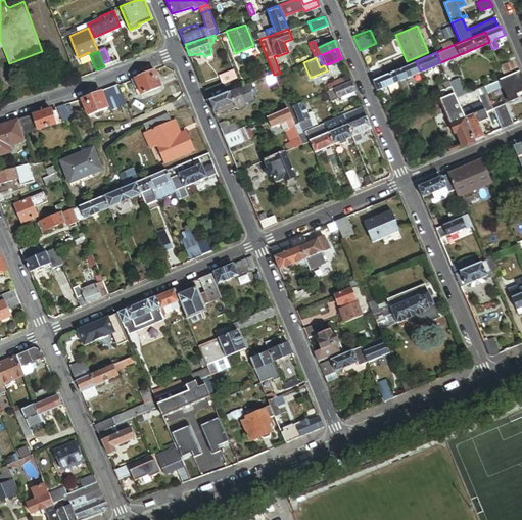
[(518,66),(515,59),(500,65),(500,66),(502,69),(503,73),(518,66)]
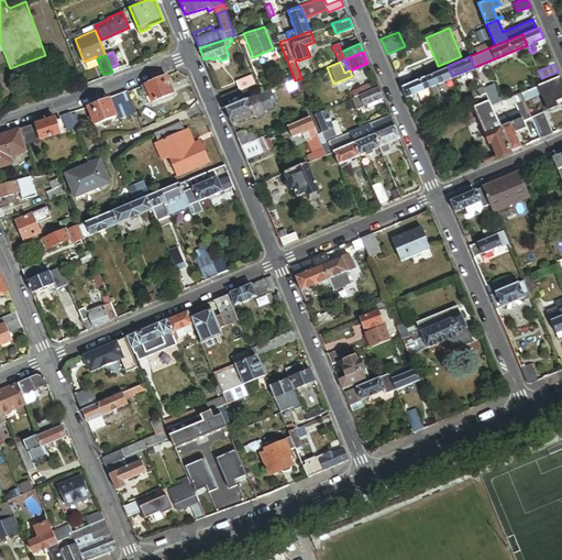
[(452,76),(448,66),(423,76),(429,87),(433,97),(440,94),(436,84),(452,76)]
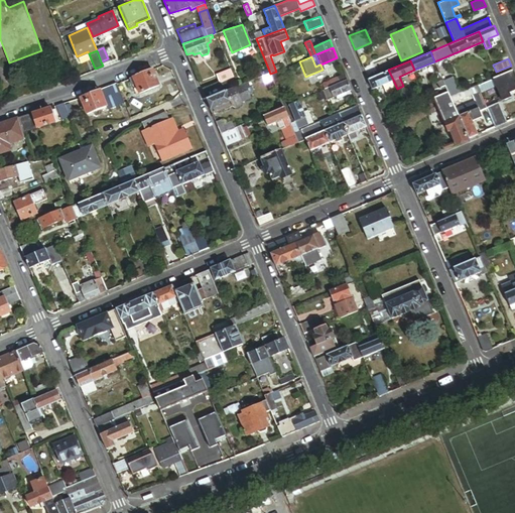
[(233,75),(230,67),(215,73),(219,81),(233,75)]
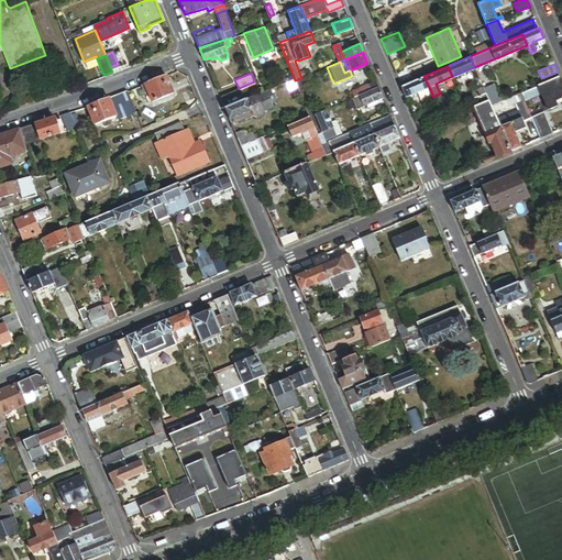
[(165,74),(141,84),(143,89),(146,88),(152,100),(173,91),(165,74)]
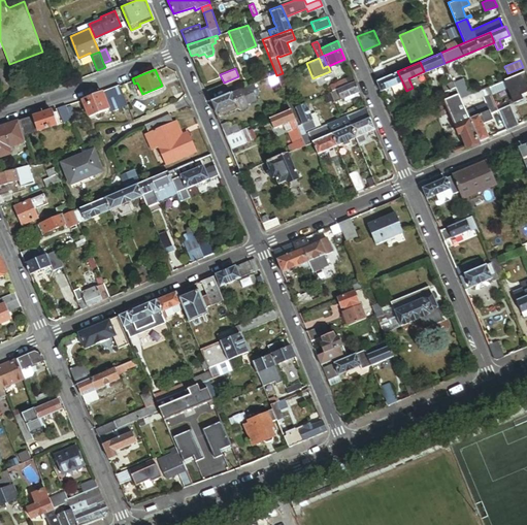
[(526,91),(526,76),(524,70),(503,79),(506,87),(514,102),(522,98),(520,94),(526,91)]
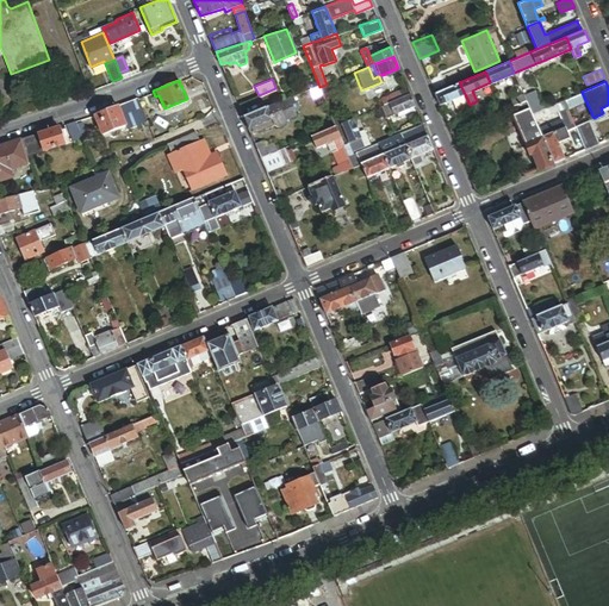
[(465,94),(459,82),(434,93),(439,105),(465,94)]
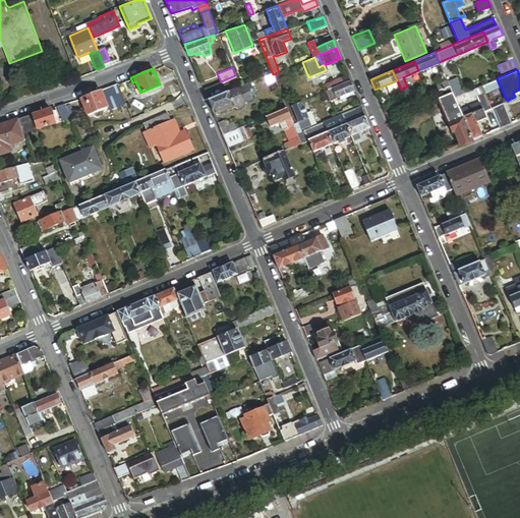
[(273,74),(272,71),(265,74),(268,81),(275,78),(273,74)]
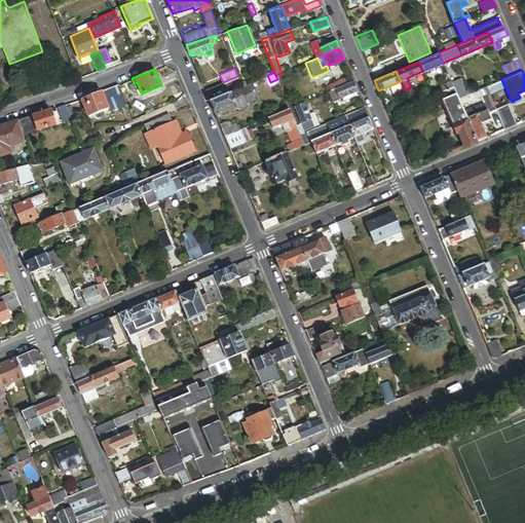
[(352,80),(350,74),(327,84),(329,90),(352,80)]
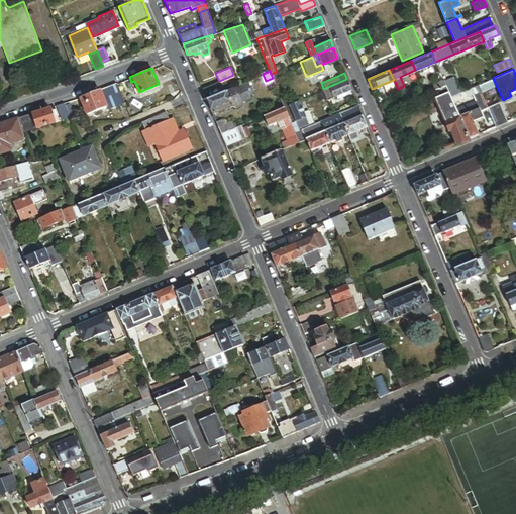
[(437,84),(444,81),(442,76),(435,79),(437,84)]
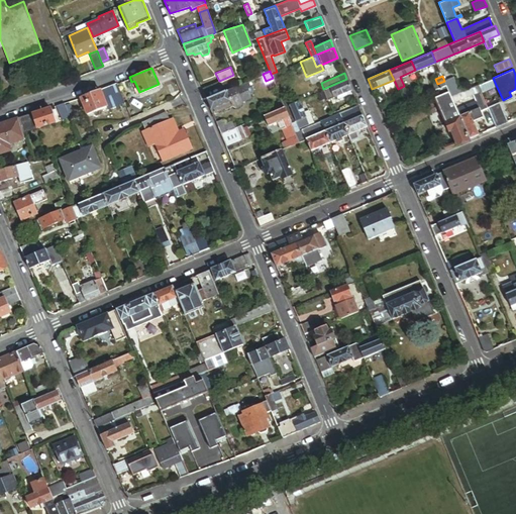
[(493,78),(478,84),(481,92),(496,85),(493,78)]
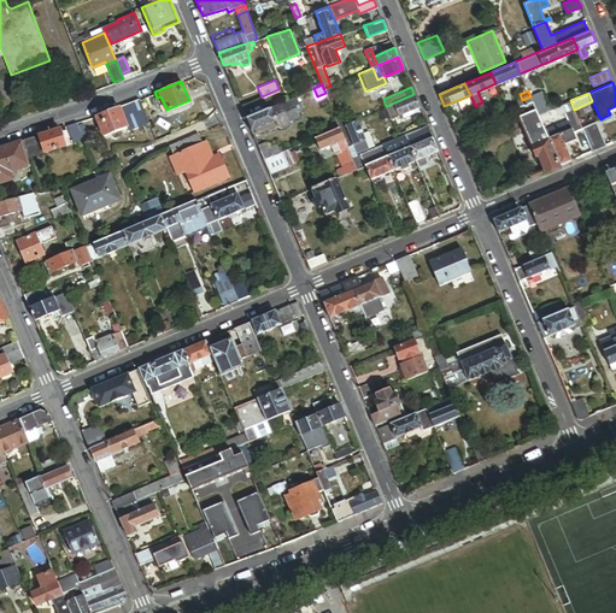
[(414,94),(386,106),(391,117),(418,106),(414,94)]
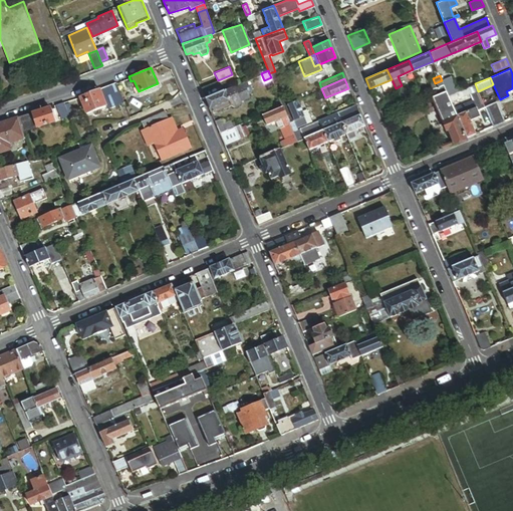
[(230,101),(228,99),(216,104),(218,108),(230,103),(230,104),(233,106),(239,103),(240,100),(249,96),(246,90),(250,89),(246,80),(232,86),(237,98),(230,101)]
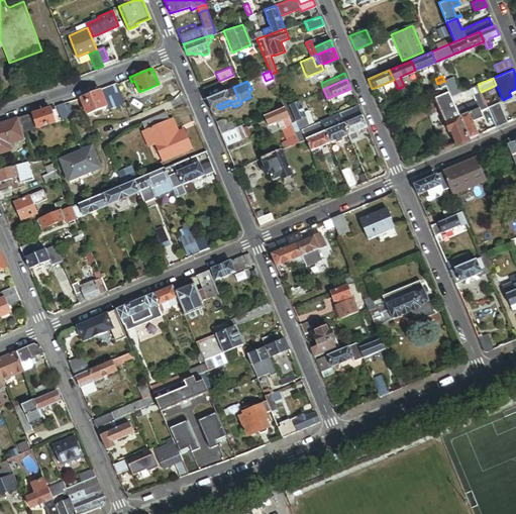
[(123,99),(116,82),(80,96),(86,110),(105,103),(106,105),(123,99)]
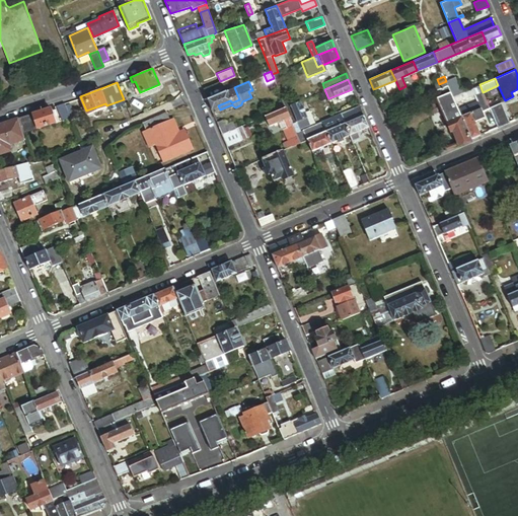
[(454,102),(452,96),(447,84),(440,87),(437,88),(447,114),(444,115),(447,122),(450,131),(452,130),(458,143),(470,138),(458,111),(454,102)]
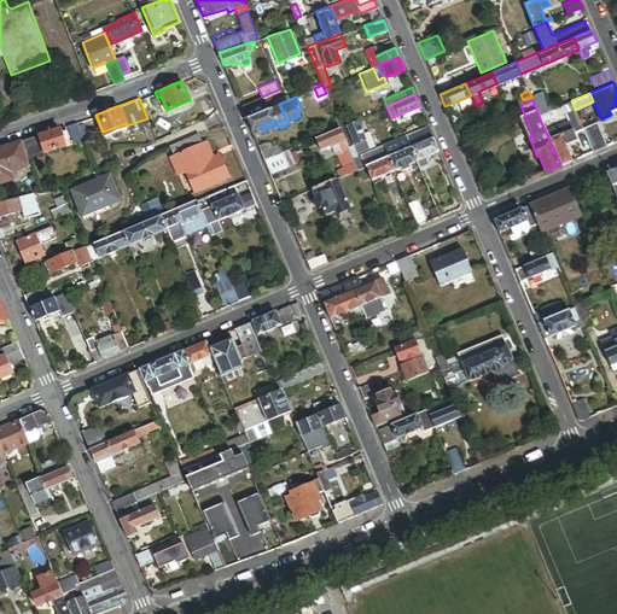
[(571,100),(539,115),(541,122),(564,112),(568,120),(556,124),(557,127),(546,132),(560,164),(571,159),(564,144),(576,138),(574,132),(583,128),(582,127),(575,110),(571,100)]
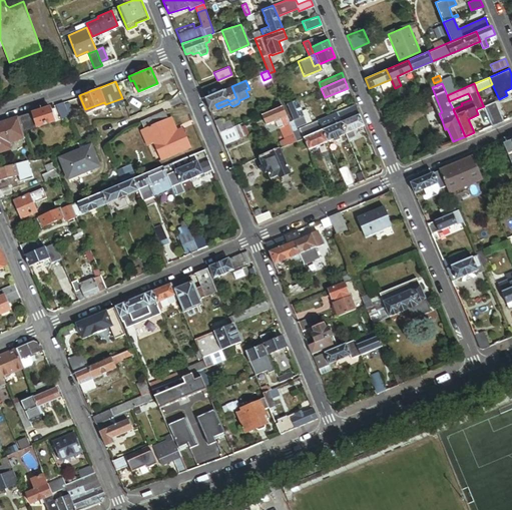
[(236,98),(231,86),(203,97),(208,107),(215,104),(227,99),(229,101),(236,98)]
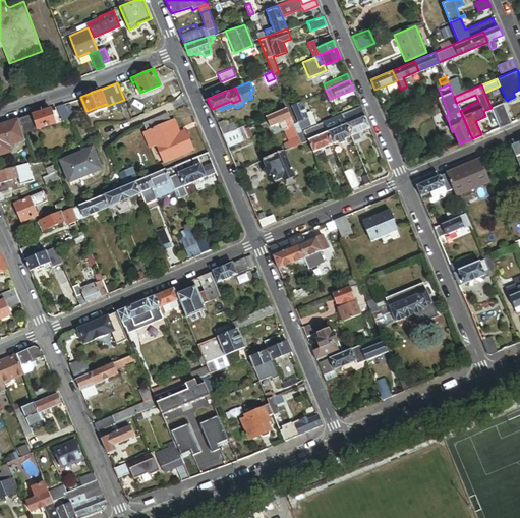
[(403,96),(405,100),(415,96),(413,91),(403,95),(403,96)]
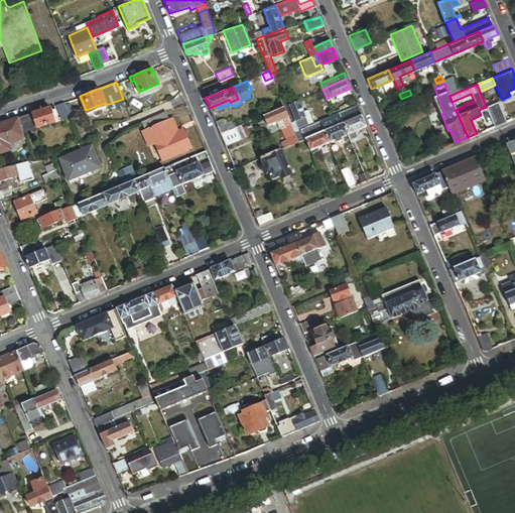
[(379,108),(401,99),(399,95),(378,104),(379,108)]
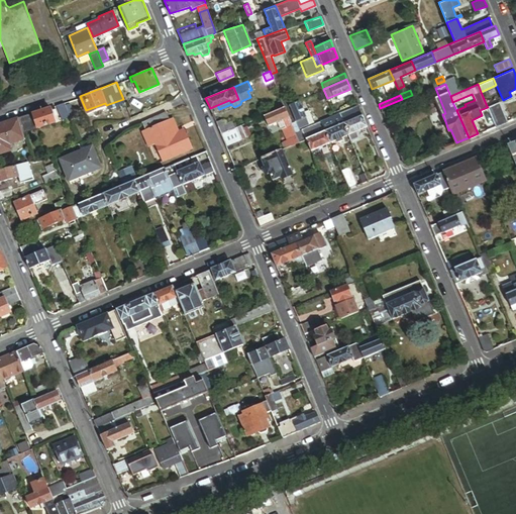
[(303,110),(299,99),(283,105),(290,122),(295,120),(306,115),(303,110)]
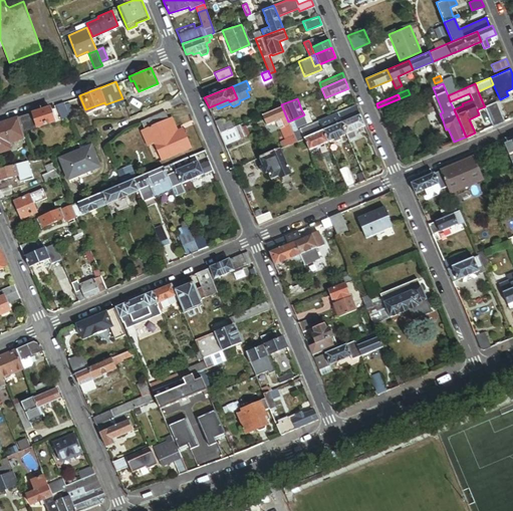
[(68,114),(63,100),(55,103),(60,117),(68,114)]
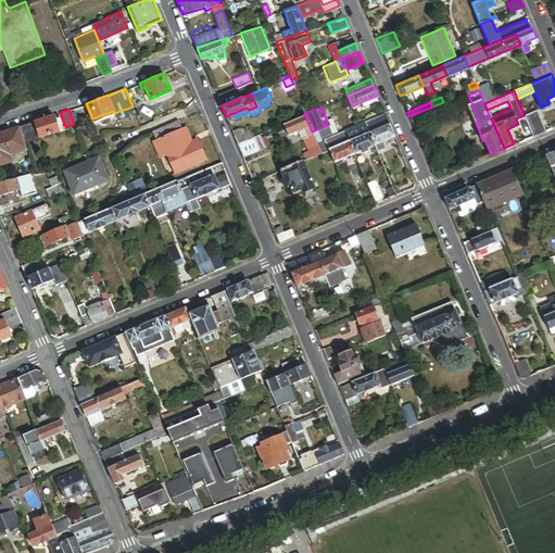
[(537,109),(524,114),(525,115),(532,136),(545,130),(537,109)]
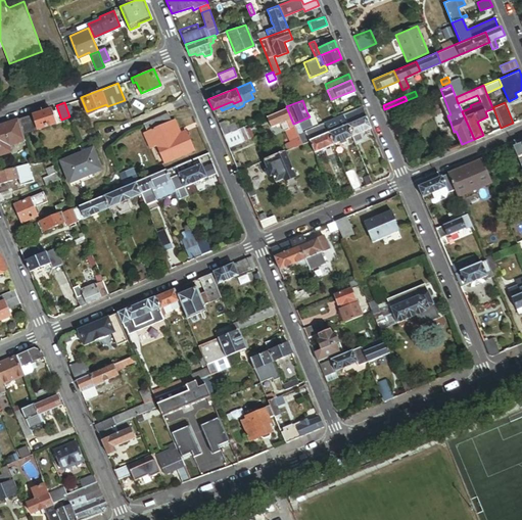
[(267,115),(280,109),(277,104),(265,110),(267,115)]
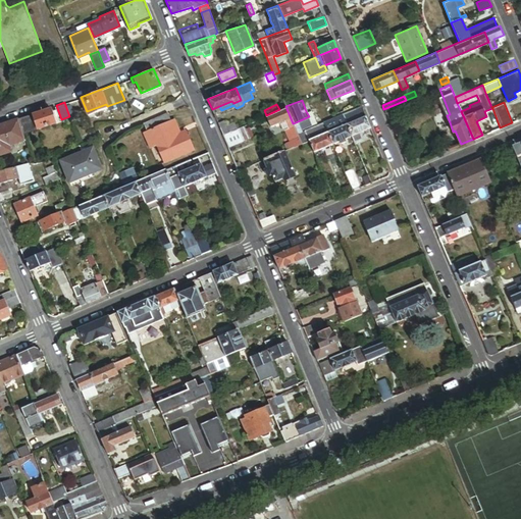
[(370,126),(361,105),(342,113),(351,135),(354,142),(363,138),(360,131),(370,126)]
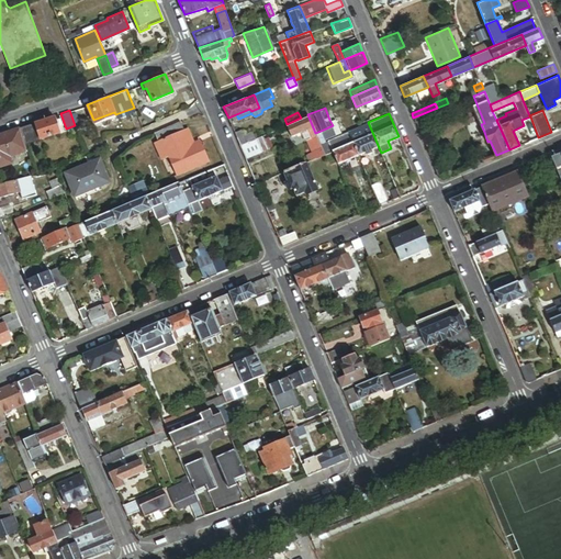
[(315,133),(307,114),(301,118),(287,124),(281,126),(285,136),(306,127),(310,136),(316,134),(315,133)]
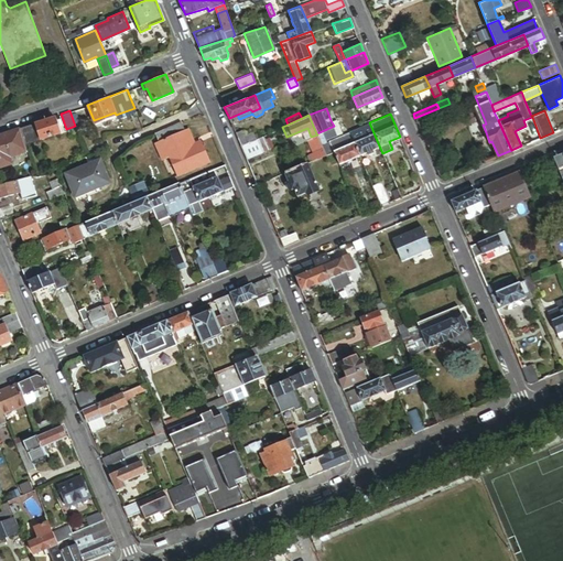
[(60,131),(54,116),(34,121),(40,138),(60,131)]
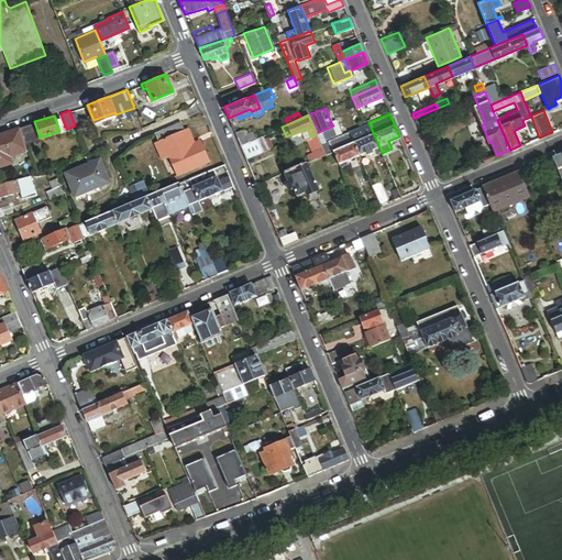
[(321,131),(324,139),(342,132),(335,118),(330,120),(333,125),(321,131)]
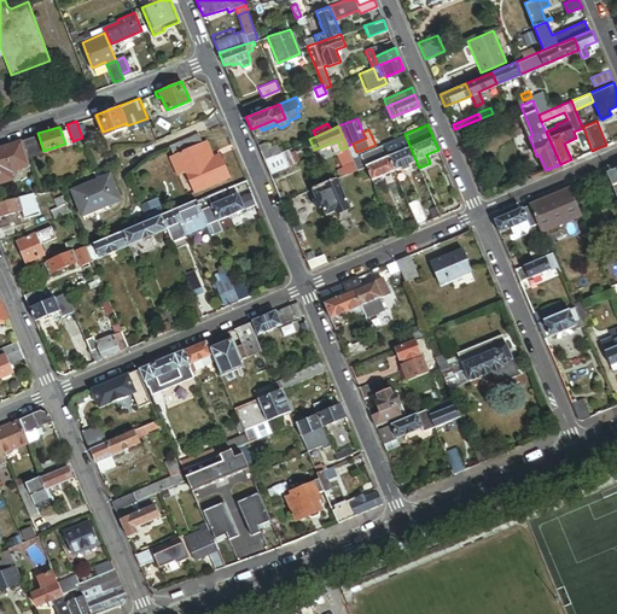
[(198,132),(169,145),(174,155),(170,157),(176,173),(185,170),(193,191),(228,176),(219,155),(211,157),(209,152),(210,151),(207,141),(203,142),(198,132)]
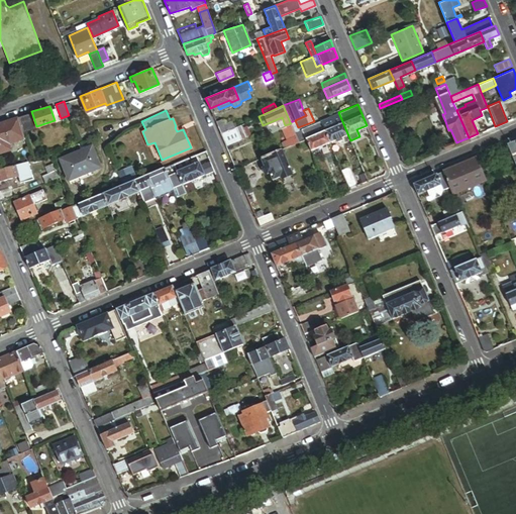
[(31,111),(18,116),(23,130),(36,126),(31,111)]
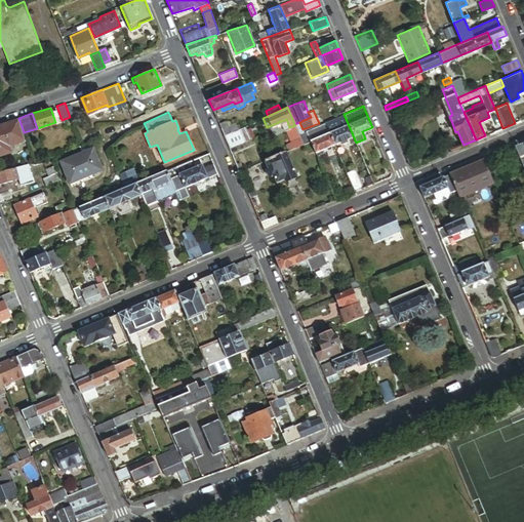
[(353,135),(344,114),(325,122),(334,144),(341,141),(347,138),(353,135)]
